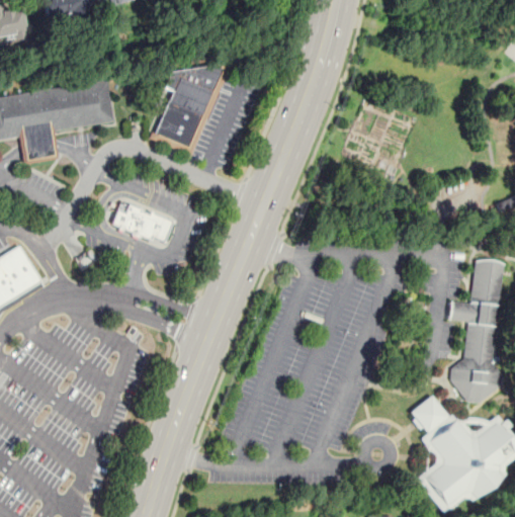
[(92,20),(89,0),(43,0),(48,18),(79,13),(81,22),(92,20)]
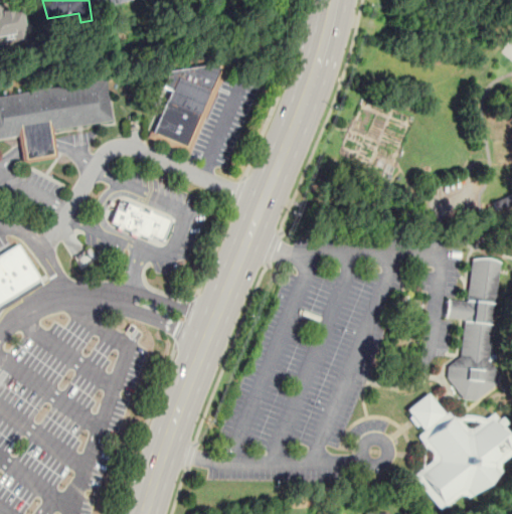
[(0,40),(28,36),(23,9),(7,12),(5,4),(0,4),(0,40)]
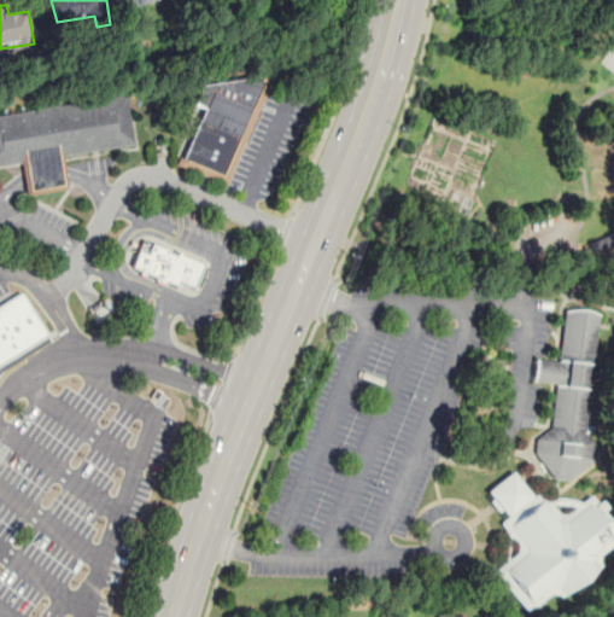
[(274,79),(221,54),(197,105),(202,108),(177,167),(229,187),(274,79)]
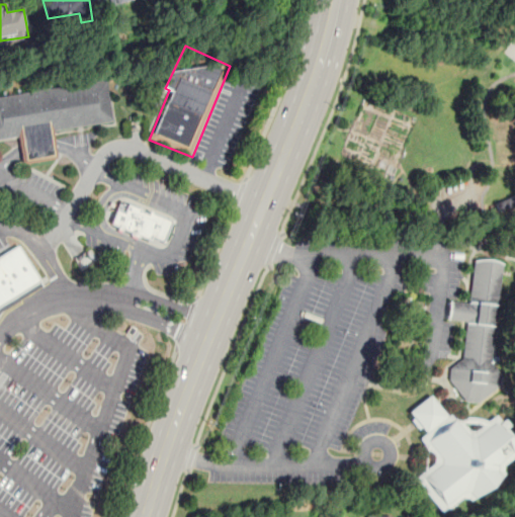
[(0,97),(110,79),(116,121),(56,132),(53,132),(24,137),(0,140),(0,97)]
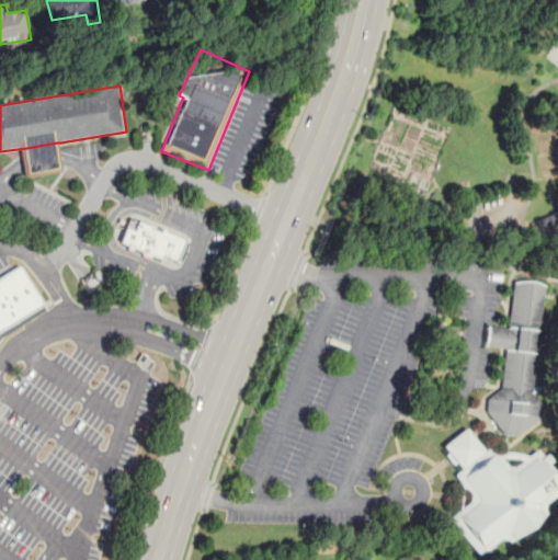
[(26,148),(31,175),(63,171),(57,143),(26,148)]
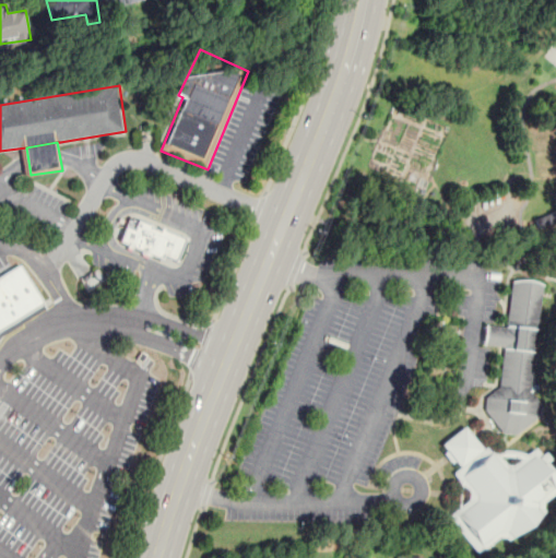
[(178,261),(188,239),(165,230),(166,229),(163,228),(161,233),(152,228),(153,227),(131,218),(121,242),(163,260),(165,256),(178,261)]
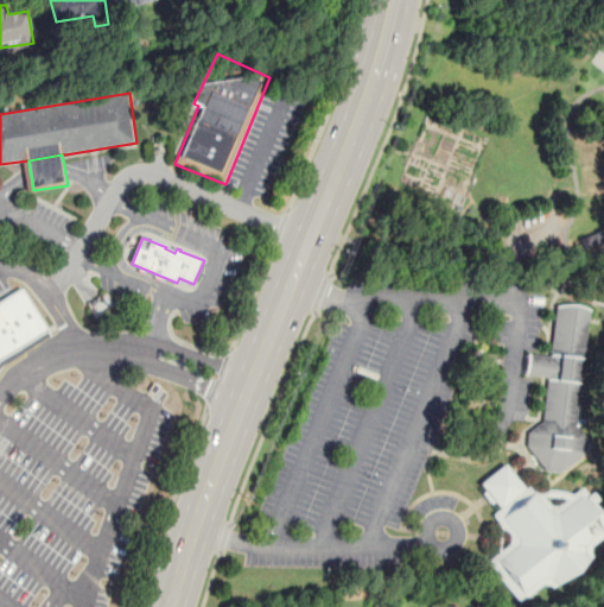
[(0,303),(25,289),(51,332),(0,360),(0,303)]
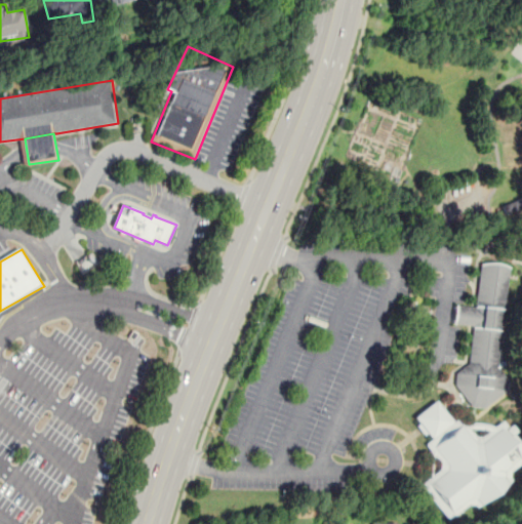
[(477,308),(457,305),(454,324),(474,326),(471,363),(458,373),(456,385),(475,407),(486,408),(507,393),(509,379),(498,367),(510,268),(497,264),(491,263),(480,265),(477,308)]
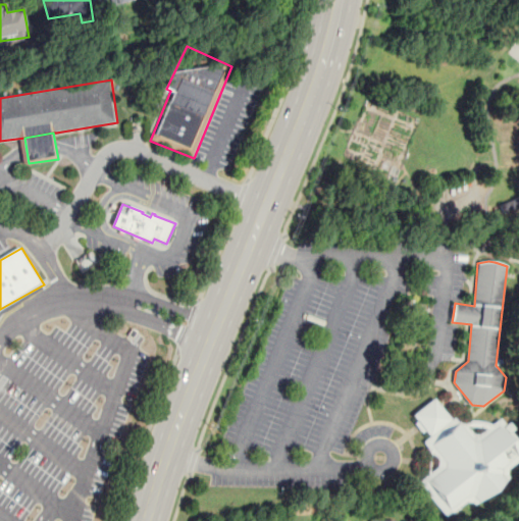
[(413,415),(429,437),(424,444),(438,462),(438,467),(420,481),(448,517),(467,503),(472,508),(507,479),(507,471),(518,461),(518,440),(500,419),(492,426),(477,436),(467,423),(461,419),(453,418),(435,399),(413,415)]
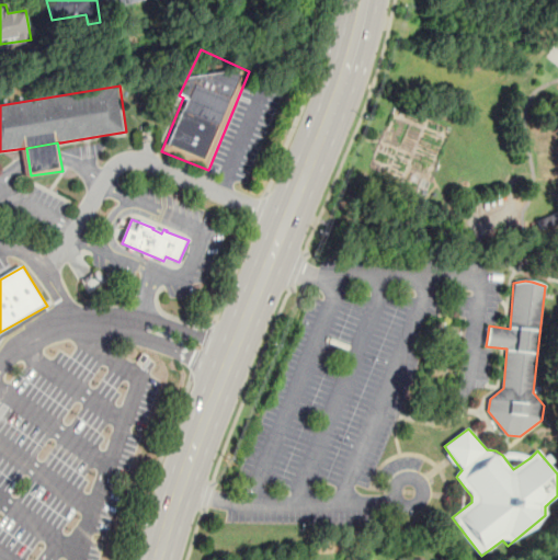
All buildings are outlined.
